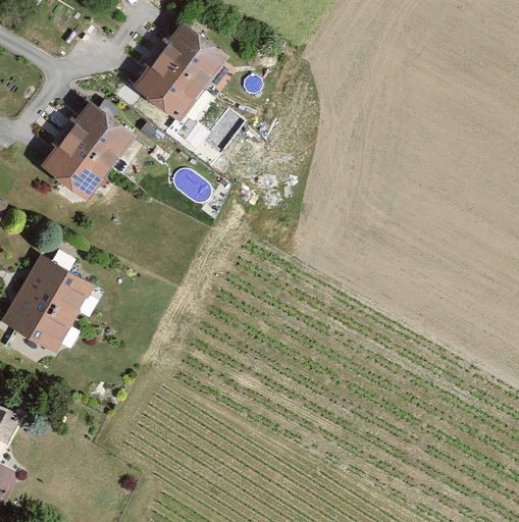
[(177,121),(226,55),(183,23),(134,91),(177,121)]
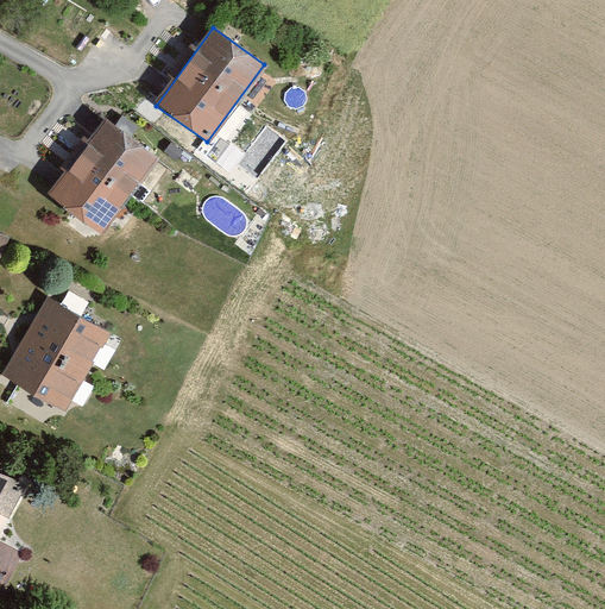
[(99,234),(157,156),(106,119),(49,198),(99,234)]
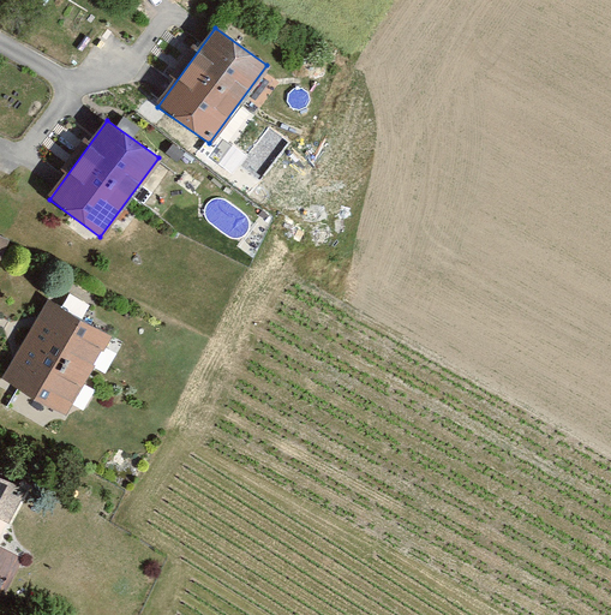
[(63,417),(109,338),(49,300),(1,380),(63,417)]
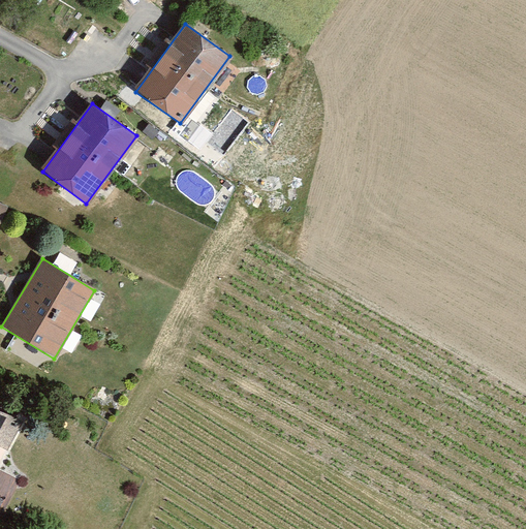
[(0,452),(6,455),(24,423),(0,410),(0,452)]
